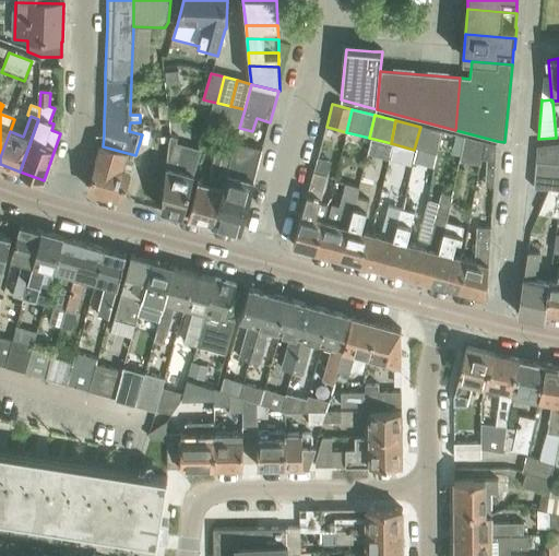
[(436,155),(440,132),(420,127),(414,150),(436,155)]
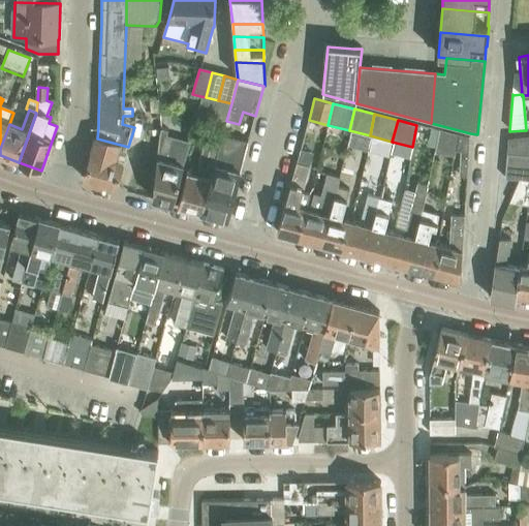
[(189,145),(168,138),(169,132),(159,129),(159,136),(153,200),(173,206),(189,145)]
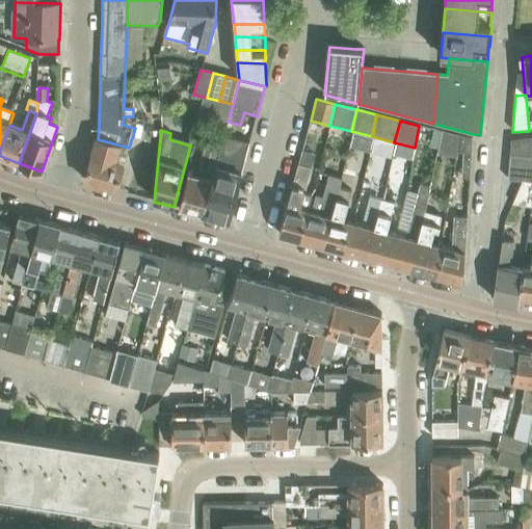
[(440,131),(435,155),(455,158),(456,154),(459,136),(440,131)]
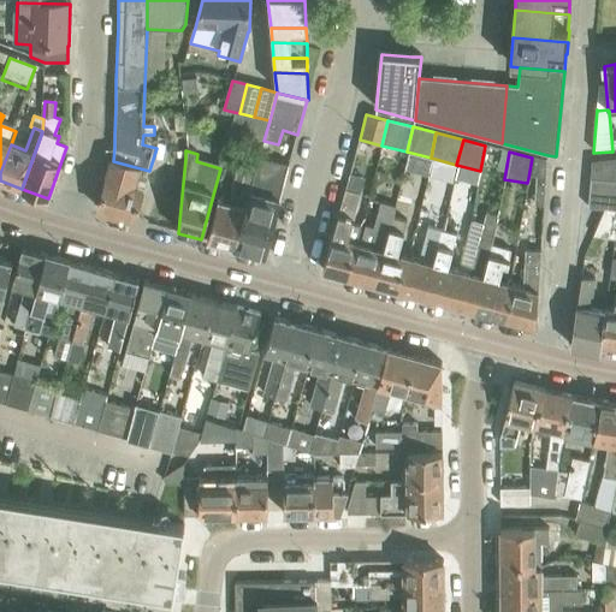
[(532,158),(528,178),(537,179),(534,206),(544,207),(546,161),(532,158)]
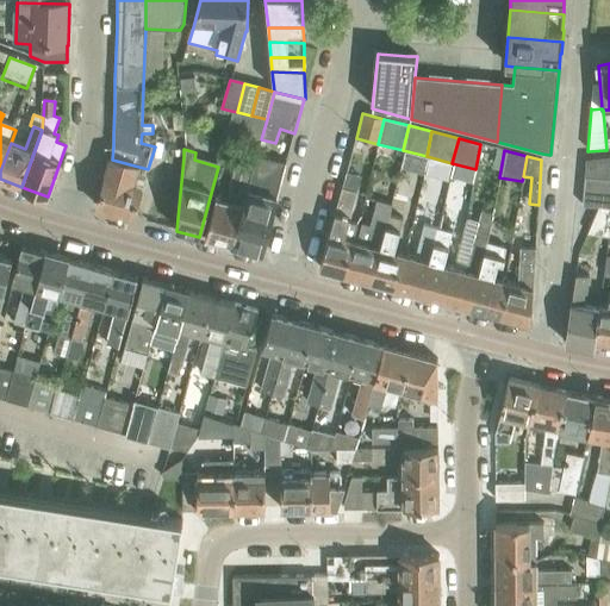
[(286,164),(256,157),(254,167),(232,247),(262,254),(286,164)]
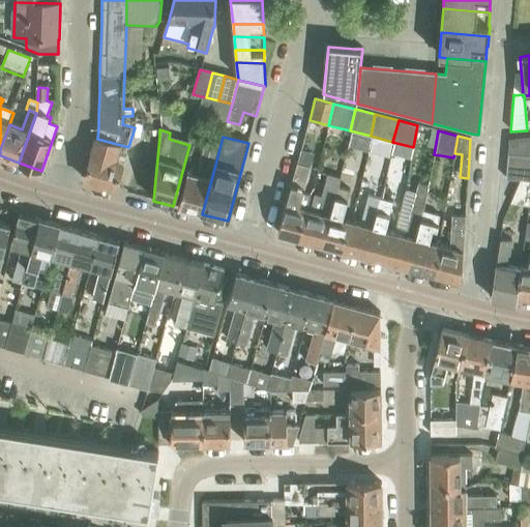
[(529,137),(509,140),(508,154),(529,156),(529,137)]
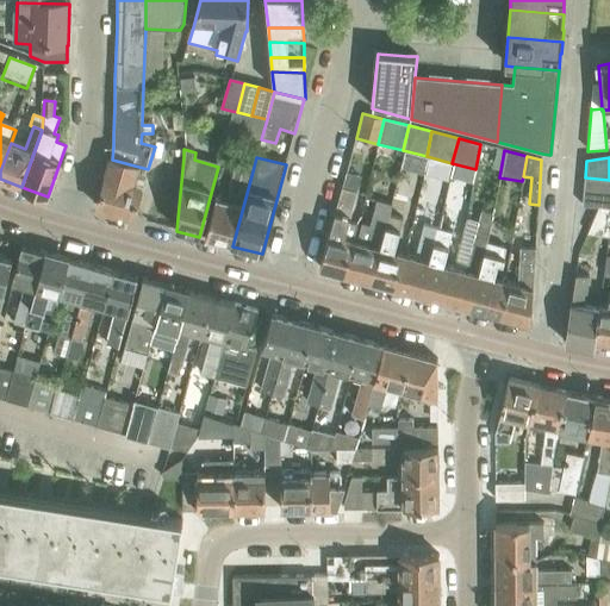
[(148,169),(112,160),(111,158),(97,208),(132,219),(148,169)]
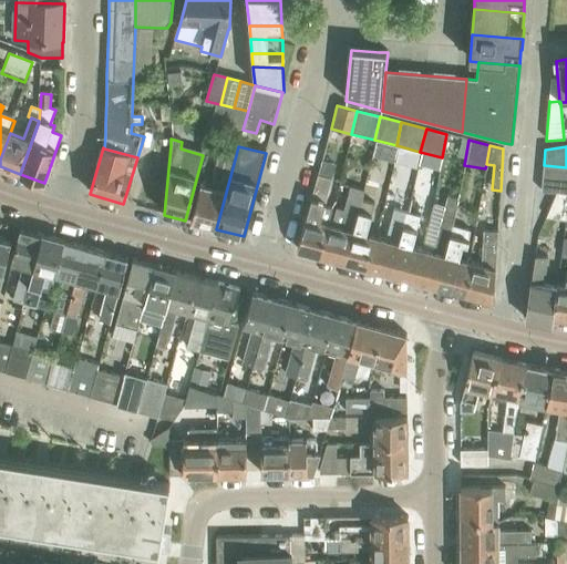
[(200,185),(191,223),(216,229),(236,155),(218,151),(208,187),(200,185)]
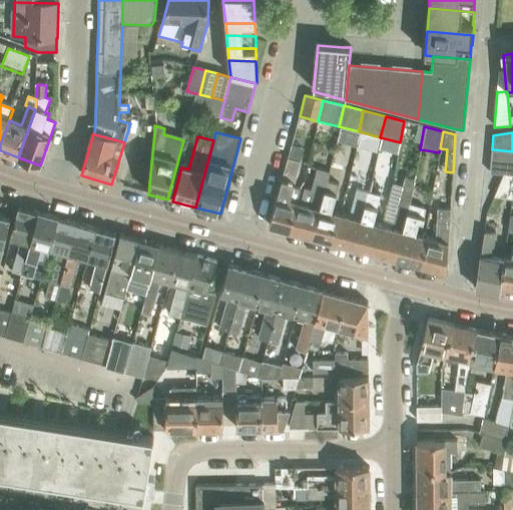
[(512,151),(492,149),(491,162),(512,163),(512,151)]
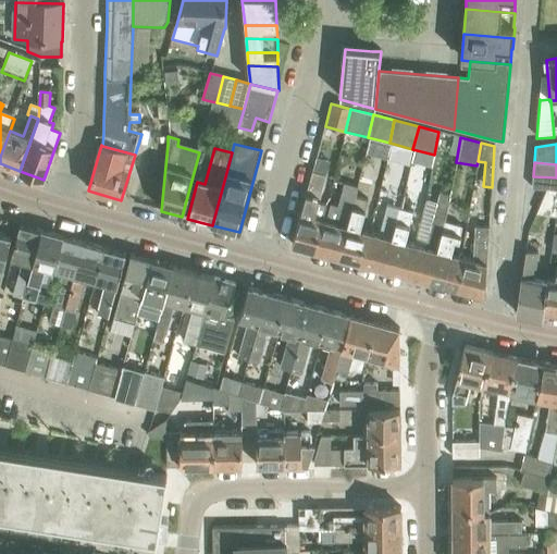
[(300,214),(292,246),(318,253),(324,225),(330,206),(326,205),(316,202),(323,176),(312,173),(300,216),(300,214)]
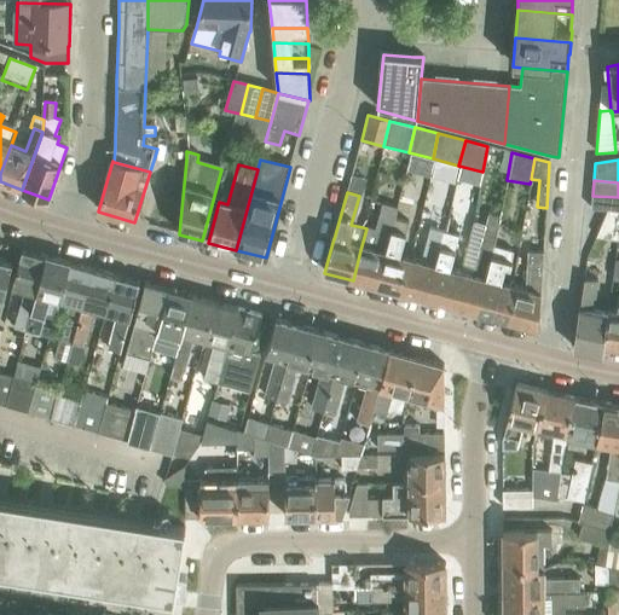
[(607,212),(608,210),(618,212),(618,197),(593,196),(590,210),(607,212)]
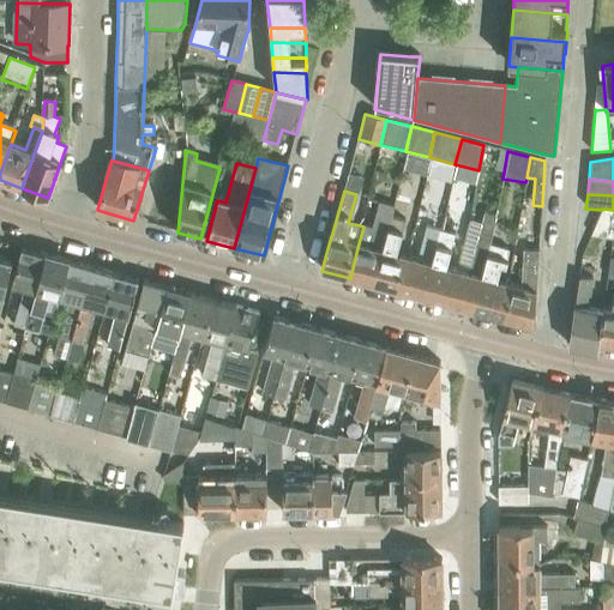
[(357,248),(350,278),(373,285),(391,218),(393,210),(378,206),(372,229),(363,227),(357,248)]
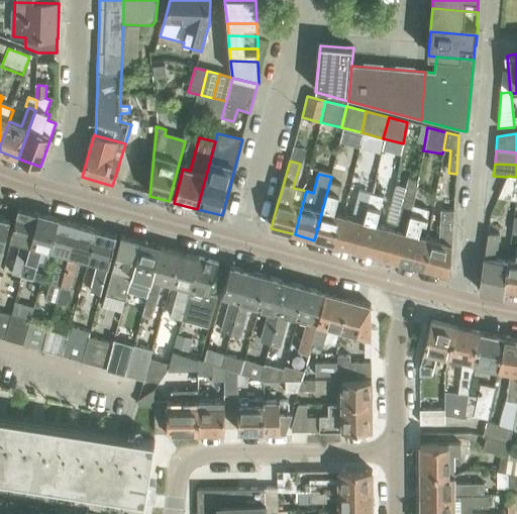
[(507,177),(498,199),(516,201),(516,177),(508,176),(507,177)]
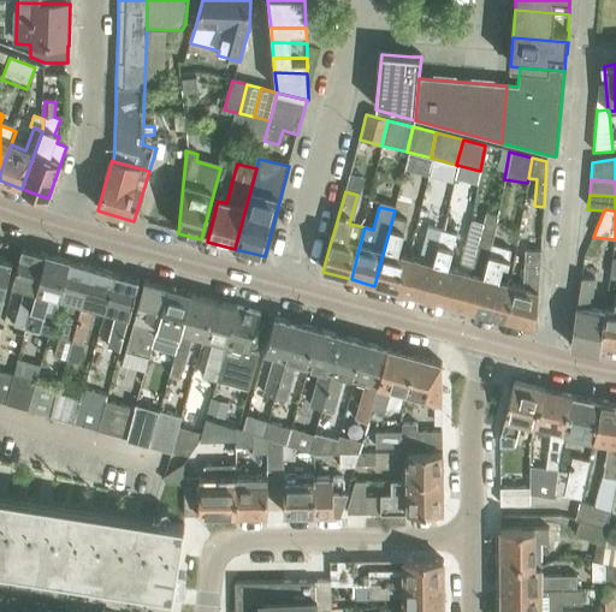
[(456,271),(448,306),(451,307),(473,313),(491,245),(497,218),(485,214),(481,229),(473,226),(461,272),(456,271)]
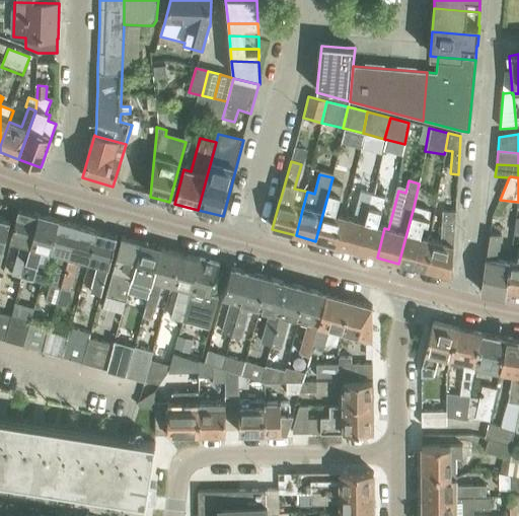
[(344,188),(330,185),(315,241),(337,246),(345,218),(343,217),(336,215),(344,188)]
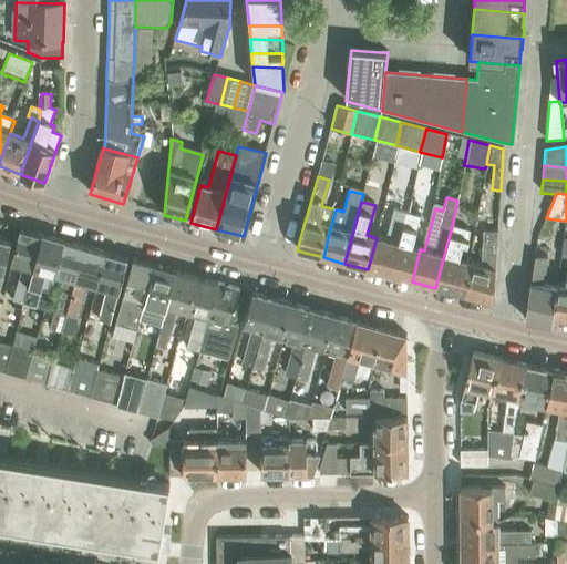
[(377,238),(368,269),(390,275),(408,214),(392,209),(384,241),(378,238),(377,238)]
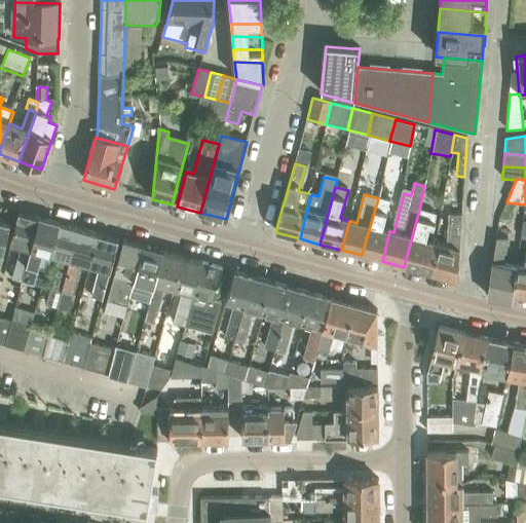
[(378,198),(362,255),(382,261),(389,231),(382,229),(390,201),(378,198)]
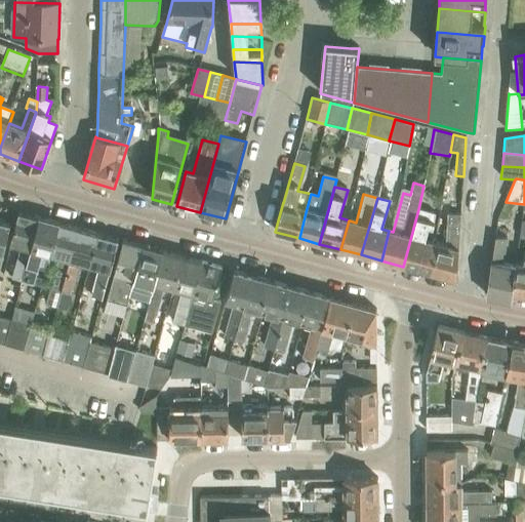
[(418,209),(403,267),(426,272),(428,273),(430,273),(438,244),(435,243),(433,243),(425,241),(429,227),(433,228),(436,213),(433,213),(418,209)]
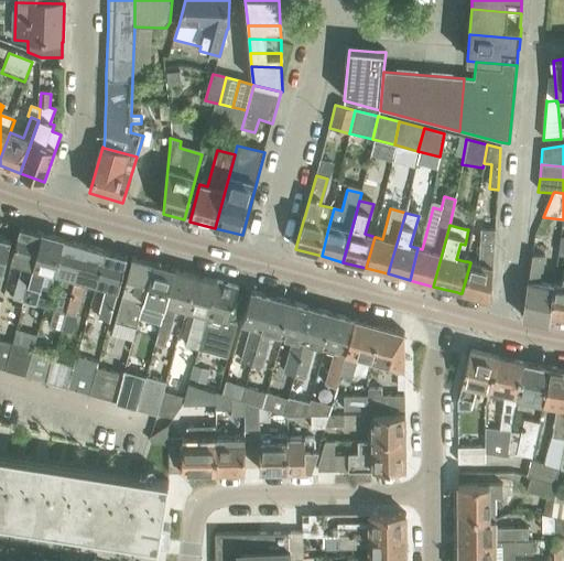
[(20,229),(11,263),(22,267),(12,301),(23,303),(42,235),(20,229)]
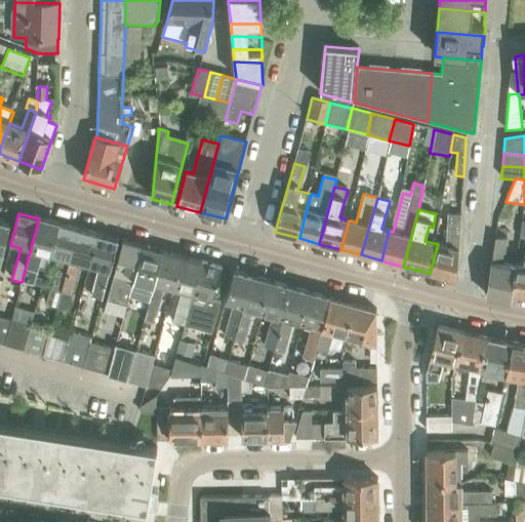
[(438,244),(430,273),(457,281),(457,280),(456,280),(456,277),(460,215),(448,214),(445,246),(438,244)]
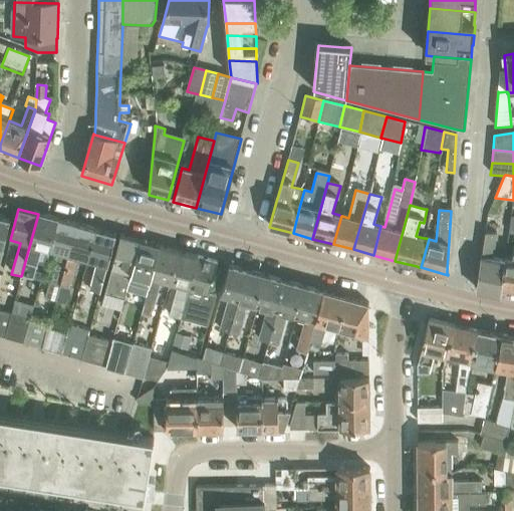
[(38,214),(21,276),(32,279),(36,263),(45,266),(49,251),(58,219),(38,214)]
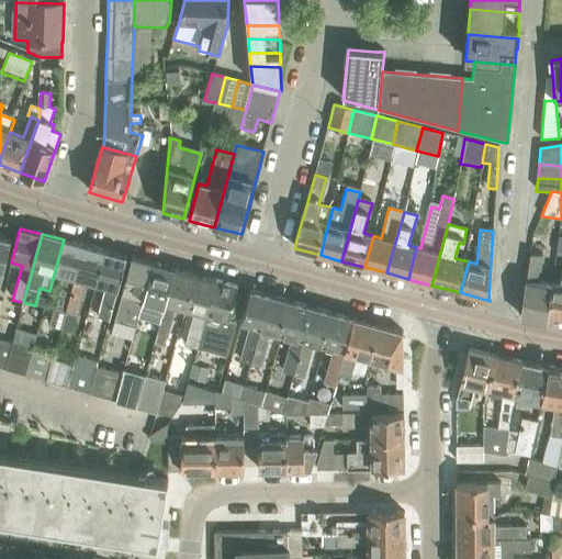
[(0,236),(0,289),(11,239),(0,236)]
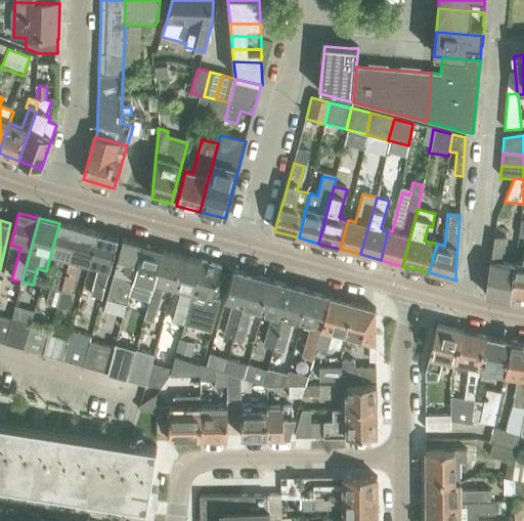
[(58,258),(46,304),(57,307),(79,229),(59,223),(50,256),(58,258)]
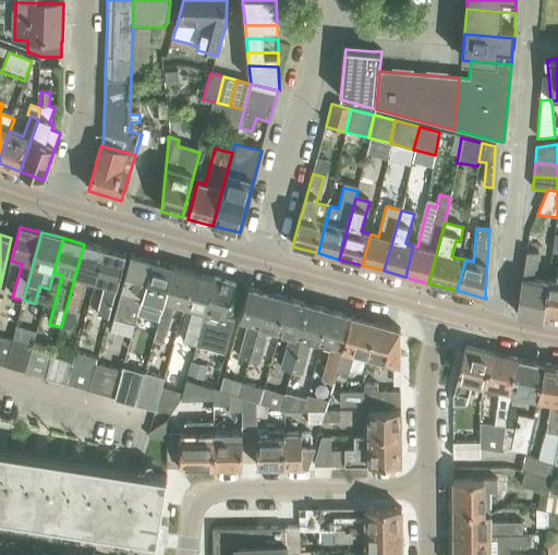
[(84,244),(61,327),(72,330),(85,281),(95,284),(105,250),(84,244)]
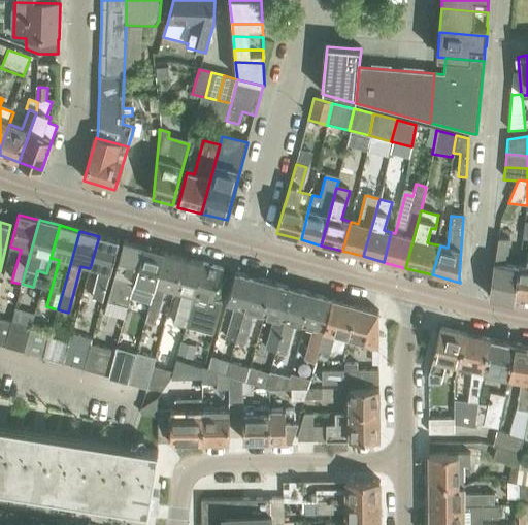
[(120,241),(99,236),(90,268),(101,271),(93,298),(103,301),(120,241)]
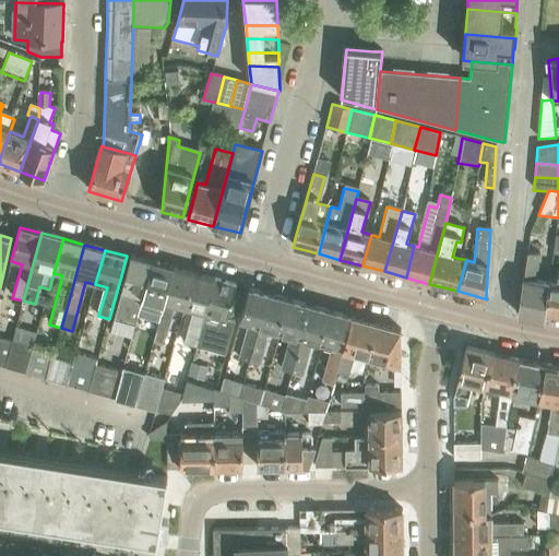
[(544,321),(549,280),(542,279),(544,253),(527,253),(523,280),(518,316),(544,321)]
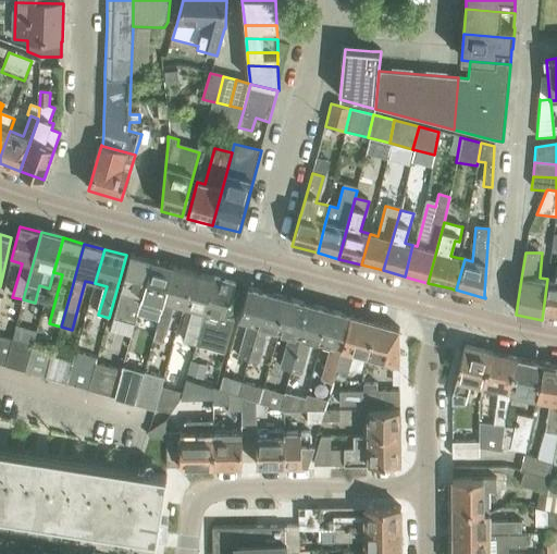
[(152,262),(131,257),(113,318),(135,324),(137,316),(152,262)]
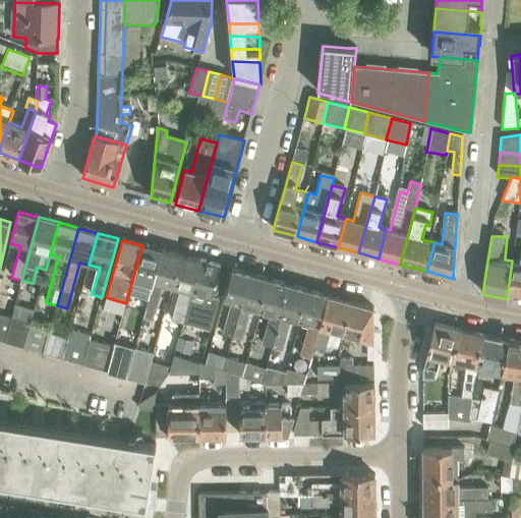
[(142,245),(128,295),(148,300),(162,250),(142,245)]
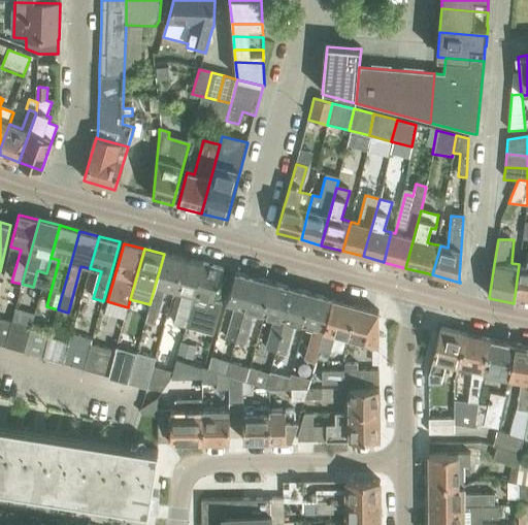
[(150,304),(144,323),(155,326),(165,289),(174,292),(184,259),(164,254),(150,304)]
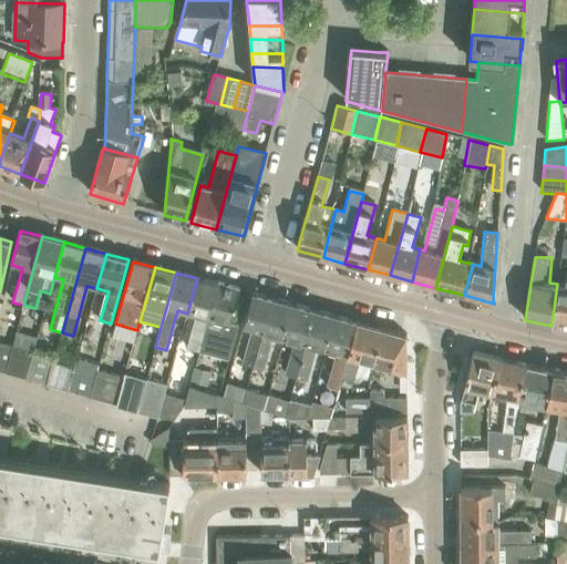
[(566,319),(566,273),(565,285),(557,284),(552,326),(554,318),(566,319)]
